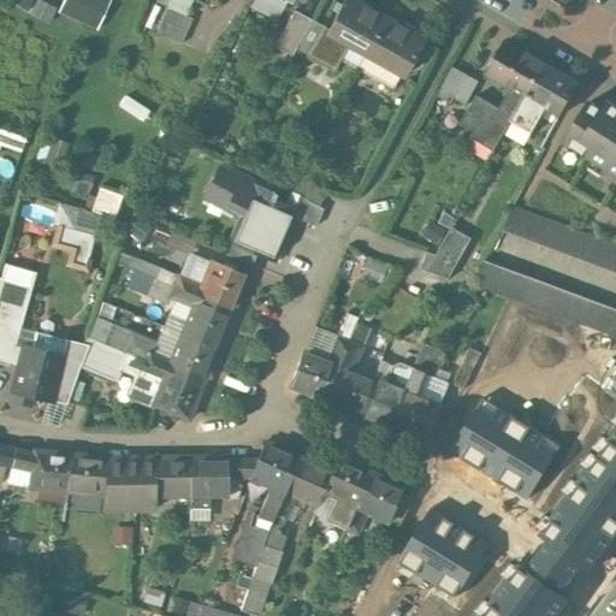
[(94,0),(64,0),(59,13),(83,24),(94,0)]
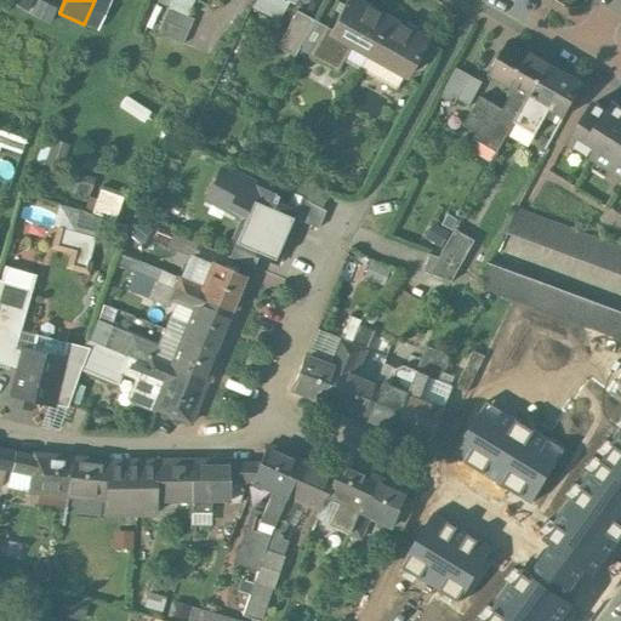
[(388,21),(351,0),(347,0),(331,30),(325,27),(309,56),(332,69),(348,40),(370,53),(388,21)]
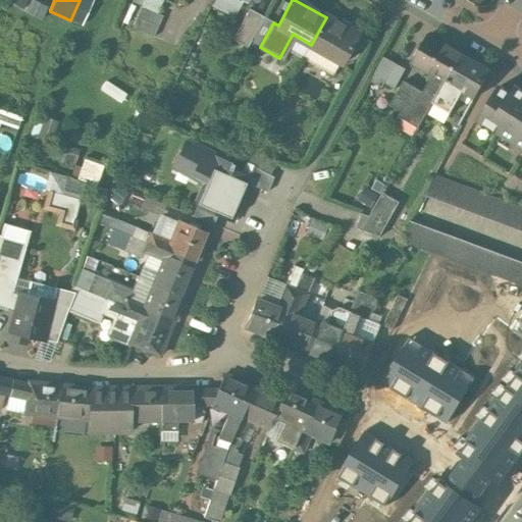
[(46,9),(32,2),(28,13),(41,19),(46,9)]
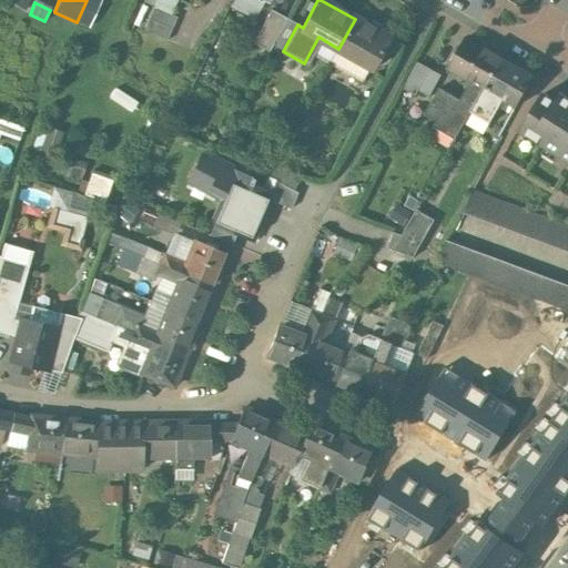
[(176,18),(153,7),(143,31),(166,41),(176,18)]
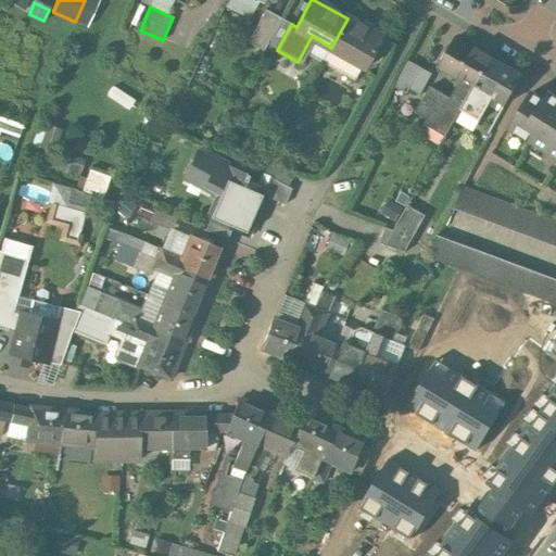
[(265,10),(248,42),(263,51),(281,19),(265,10)]
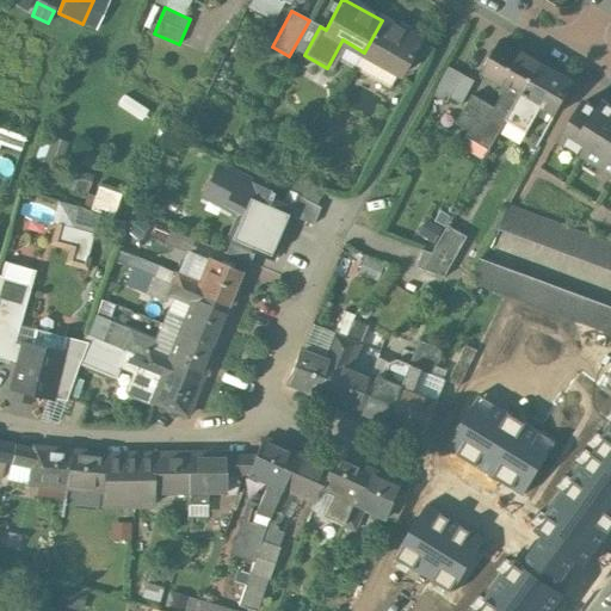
[(419,41),(382,20),(364,53),(383,63),(382,67),(399,76),(419,41)]
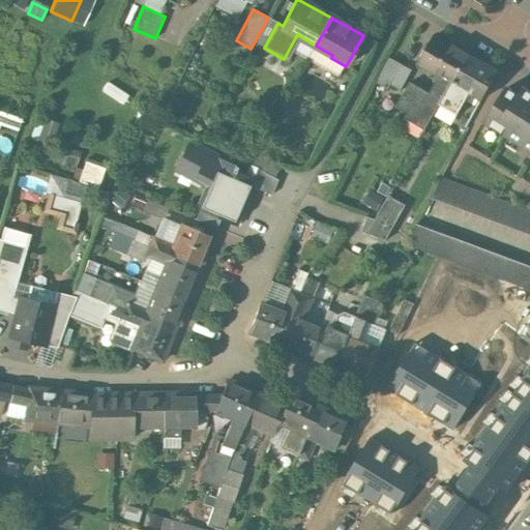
[(469,56),(435,36),(419,64),(441,76),(430,94),(428,97),(440,105),(452,84),(468,56),(469,56)]
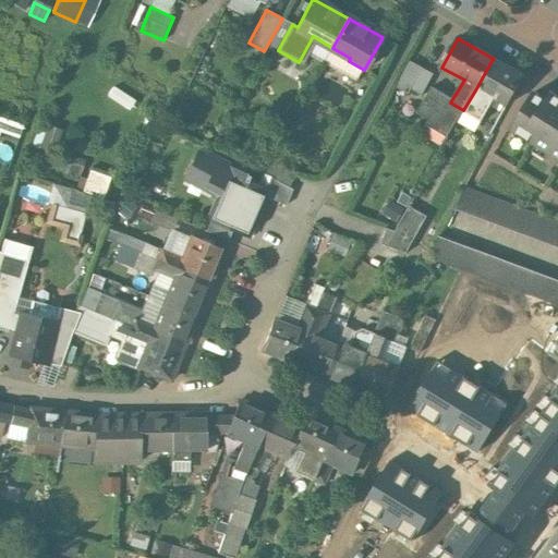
[(494,59),(493,59),(476,88),(488,96),(507,107),(522,75),(494,59)]
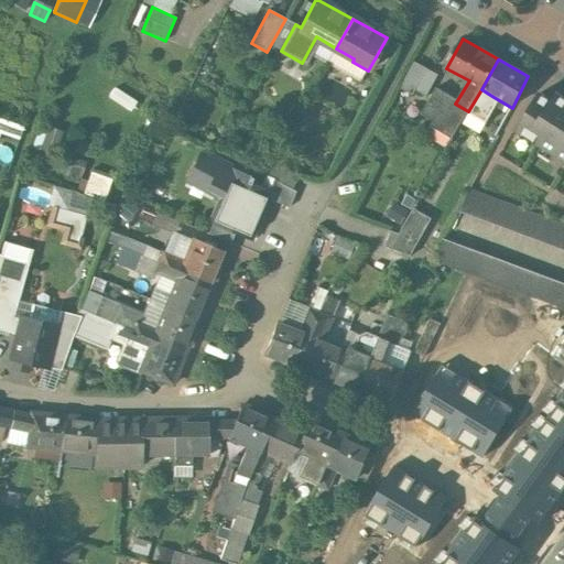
[(438,75),(427,69),(415,91),(426,98),(438,75)]
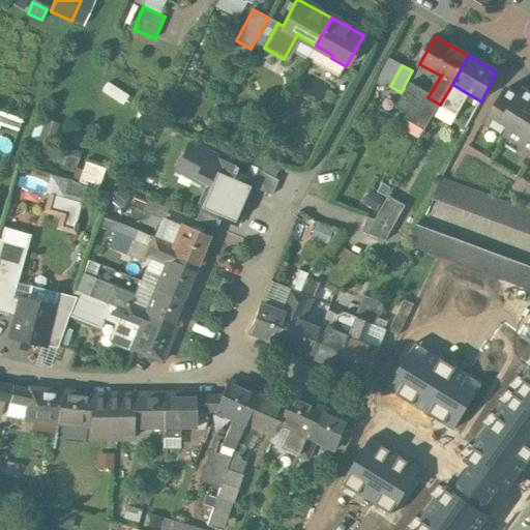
[(430,94),(411,83),(396,108),(408,114),(405,119),(424,131),(440,106),(440,105),(428,97),(430,94)]
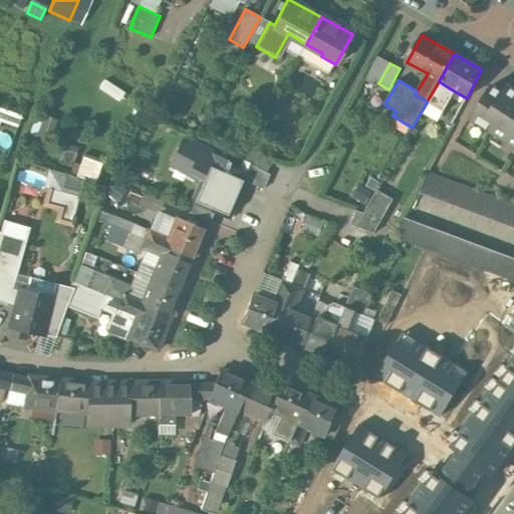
[(450,88),(439,81),(427,101),(427,102),(438,108),(450,88)]
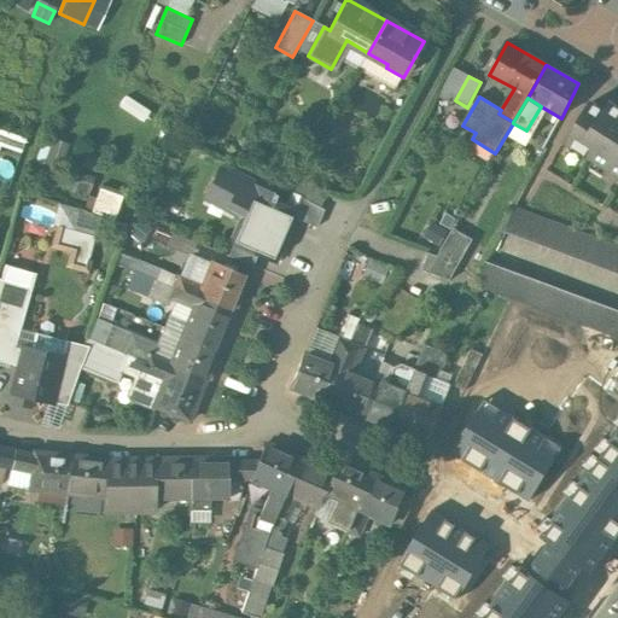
[(567,143),(617,174),(617,108),(610,104),(605,111),(592,103),(567,143)]
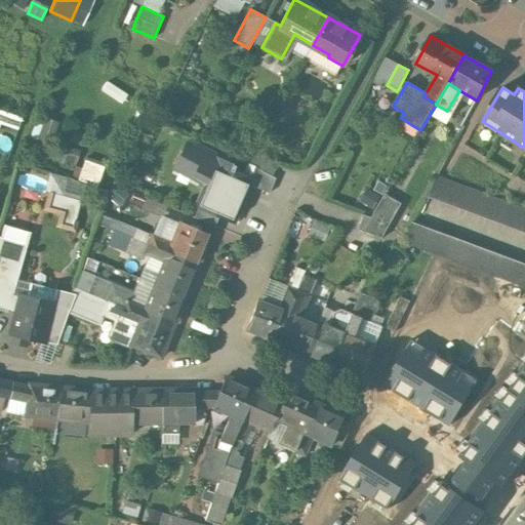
[(0,109),(0,128),(2,123),(18,127),(23,116),(0,109)]
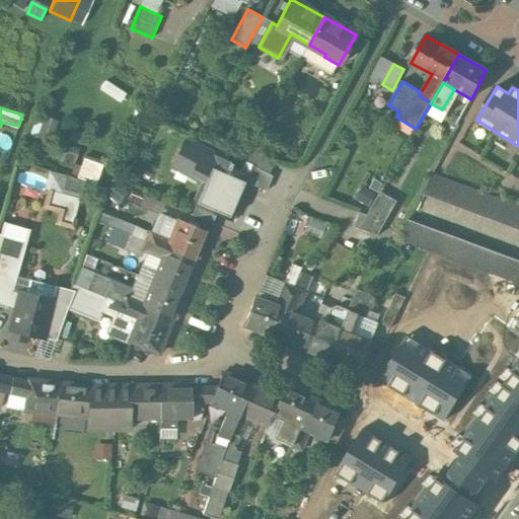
[(231,164),(214,158),(213,159),(183,143),(171,165),(205,182),(195,206),(230,220),(245,183),(248,176),(229,168),(231,164)]
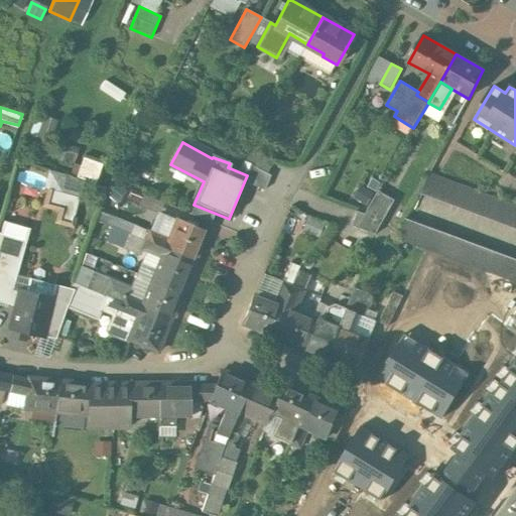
[(97,180),(104,162),(85,155),(79,173),(97,180)]
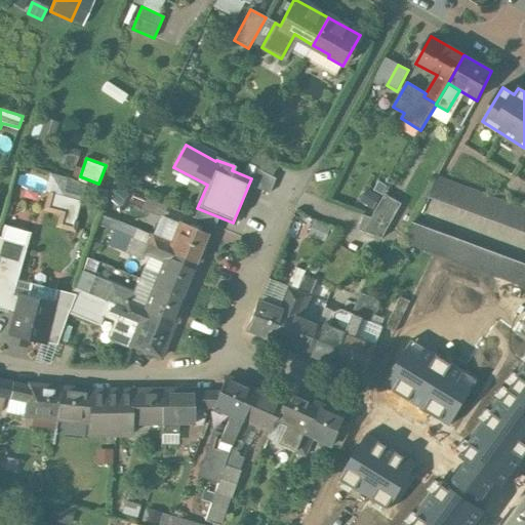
[(275,179),(254,169),(251,178),(248,186),(268,194),(275,179)]
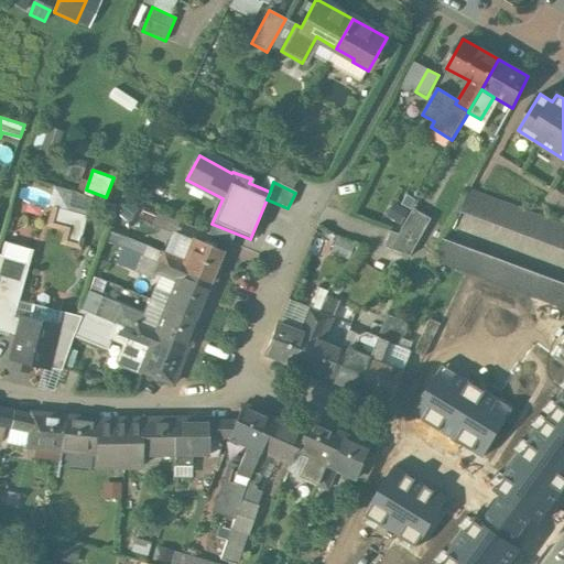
[(53,186),(50,207),(55,208),(53,223),(68,226),(67,231),(85,235),(93,192),(53,186)]
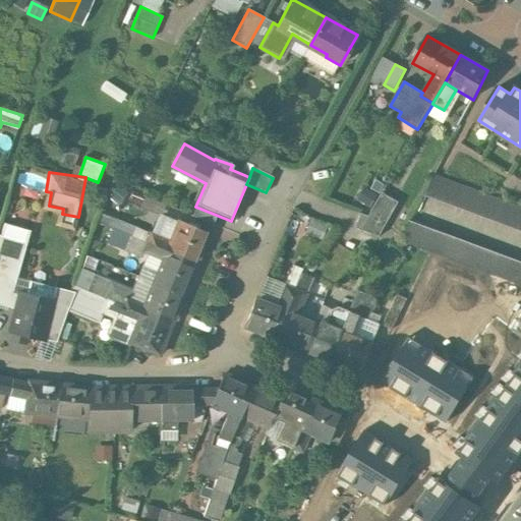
[(520,208),(435,176),(426,196),(520,231),(520,208)]
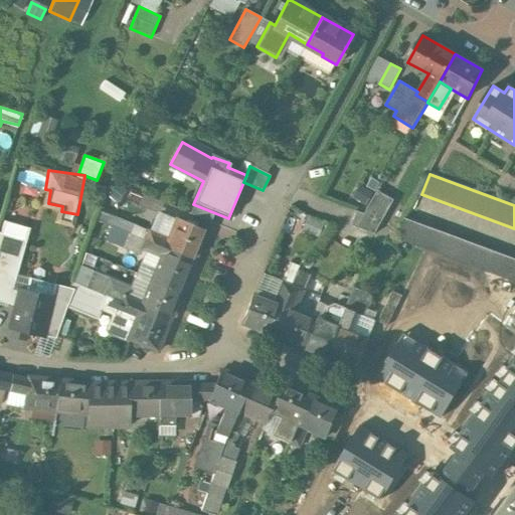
[(359,182),(353,196),(368,202),(374,189),(359,182)]
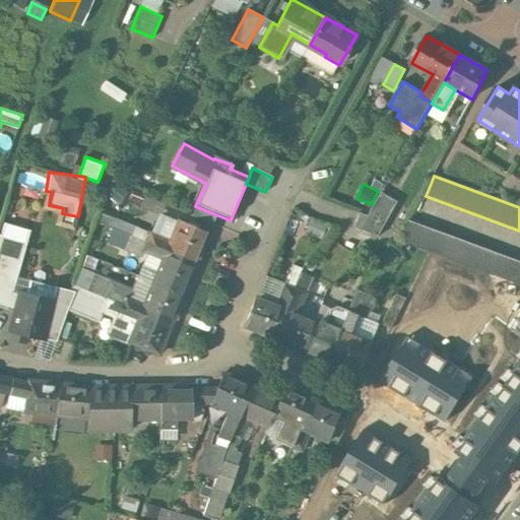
[(369,215),(361,211),(354,224),(381,236),(396,198),(379,191),(369,215)]
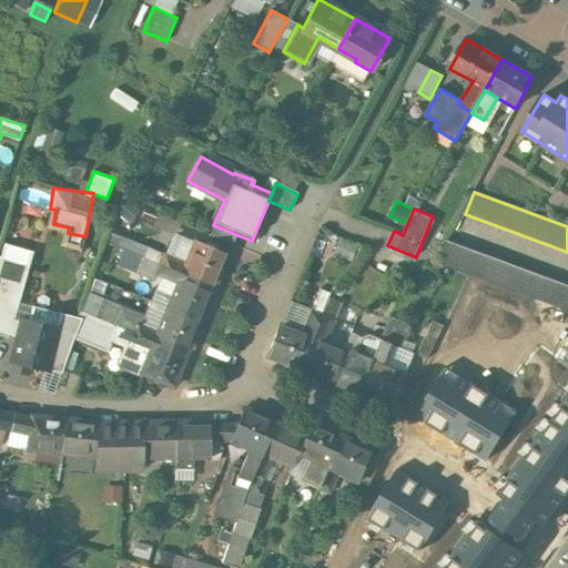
[(340,256),(357,256),(357,240),(338,241),(340,256)]
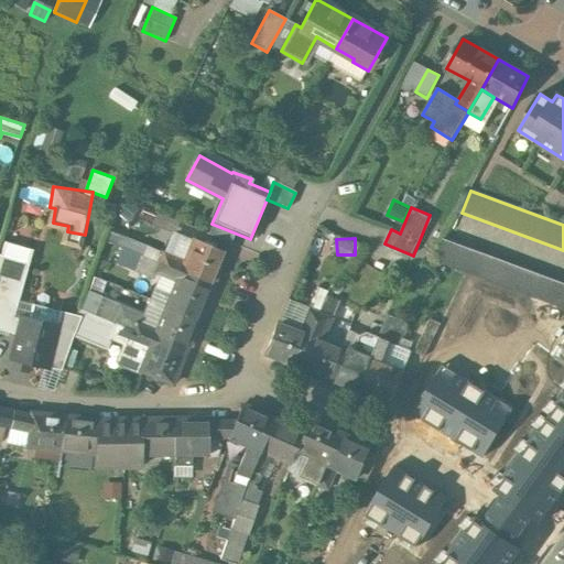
[(563,283),(444,239),(435,261),(563,308),(563,283)]
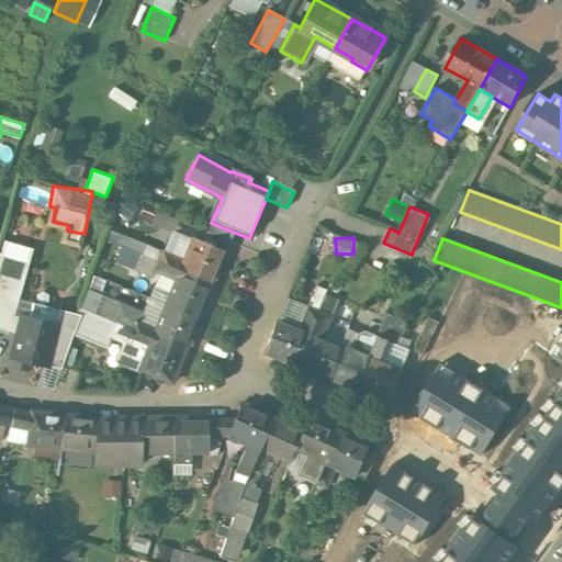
[(226,254),(192,239),(183,261),(179,271),(213,284),(226,254)]
